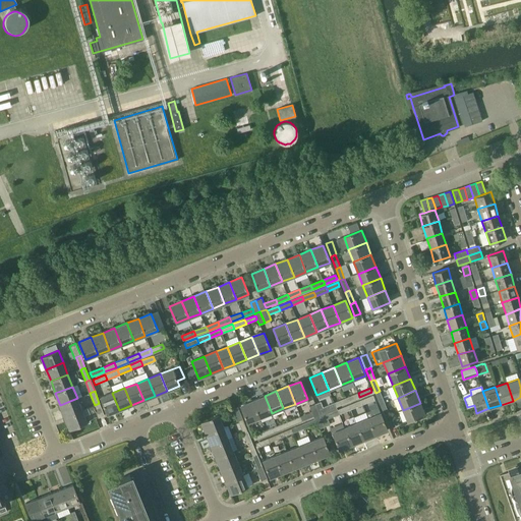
[(380,391),(375,393),(381,405),(385,403),(380,391)]
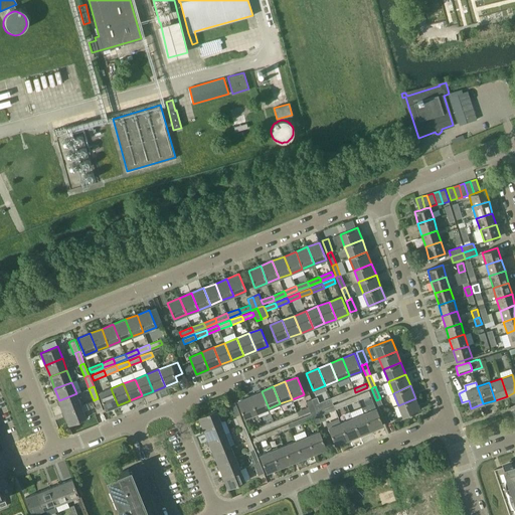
[(106,410),(118,405),(111,388),(99,393),(106,410)]
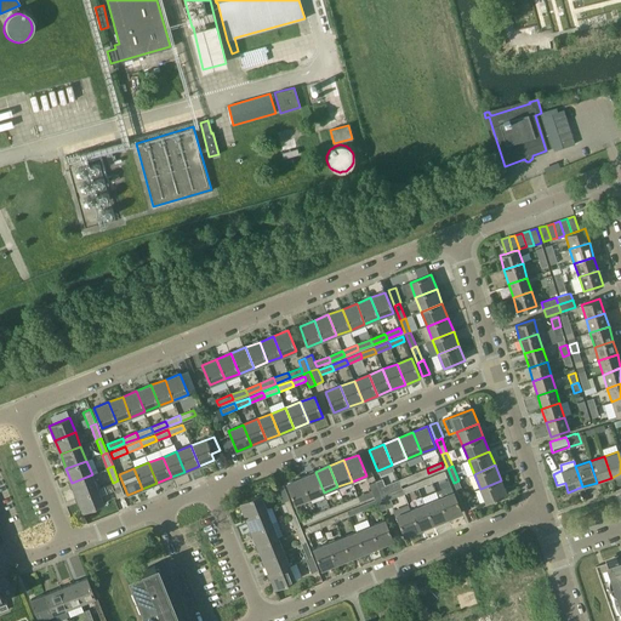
[(412,474),(415,479),(428,473),(427,468),(412,474)]
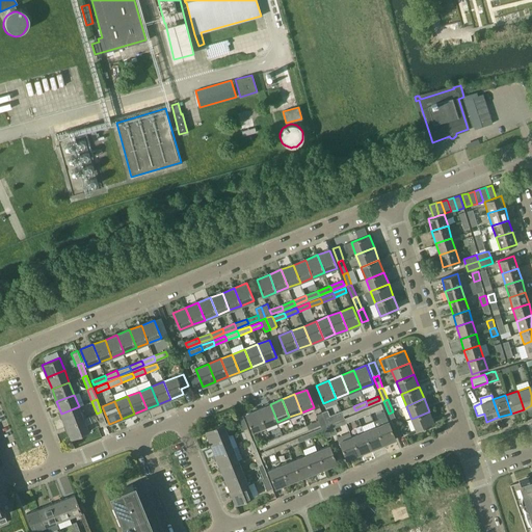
[(382,407),(380,403),(369,408),(370,413),(382,407)]
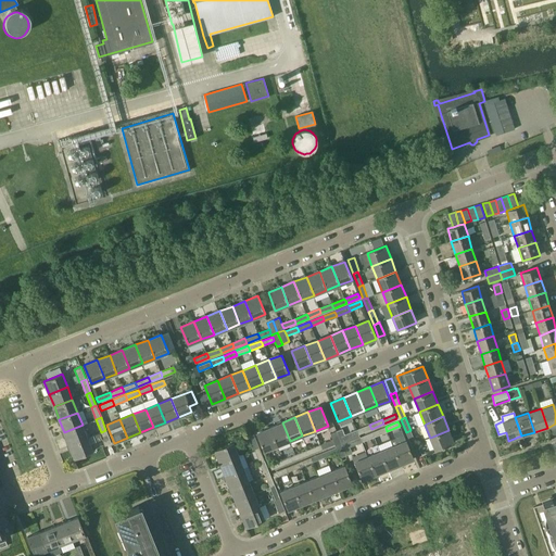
[(290,441),(282,422),(269,427),(277,446),(290,441)]
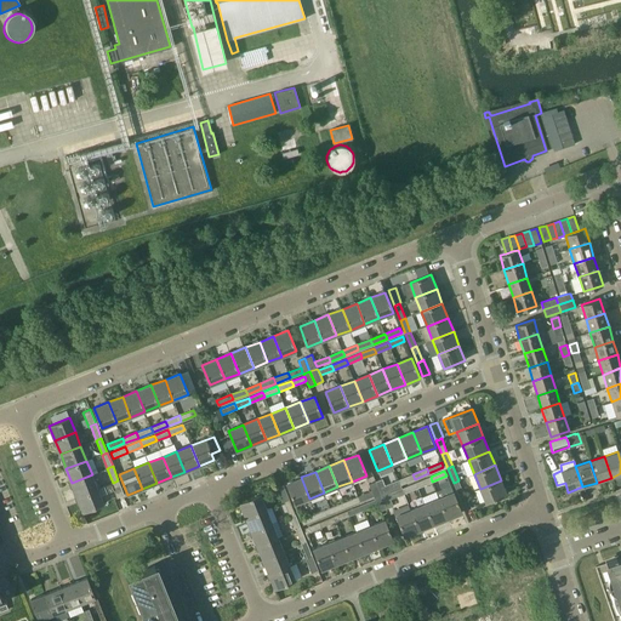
[(92,474),(72,483),(77,497),(97,489),(92,474)]
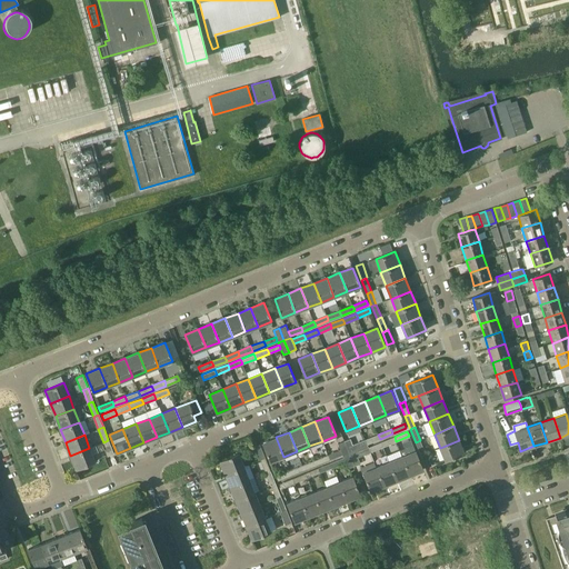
[(365,440),(367,445),(380,439),(378,435),(365,440)]
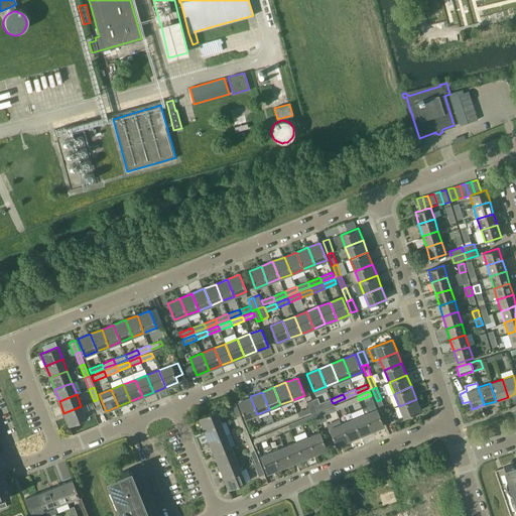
[(238,401),(245,419),(257,414),(250,396),(238,401)]
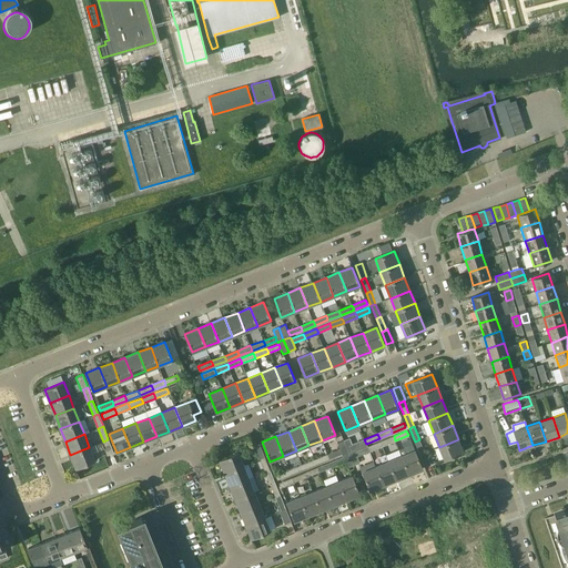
[(395,440),(394,436),(381,442),(382,446),(395,440)]
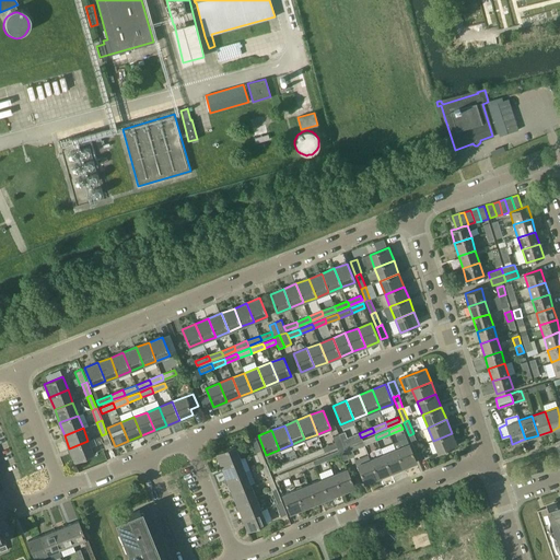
[(343,432),(339,434),(343,446),(361,439),(361,438),(359,433),(347,438),(345,432),(343,432)]
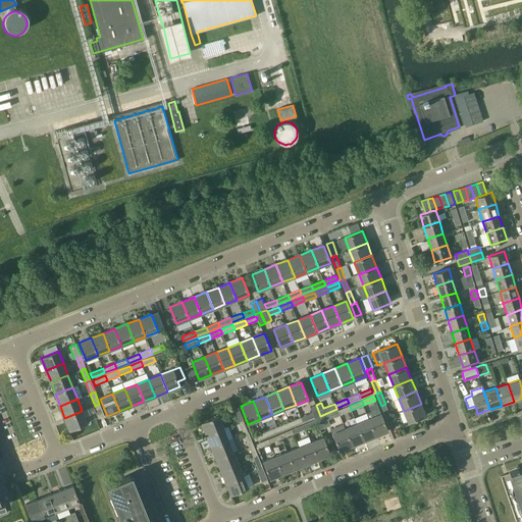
[(98,418),(104,416),(99,404),(95,406),(93,407),(98,418)]
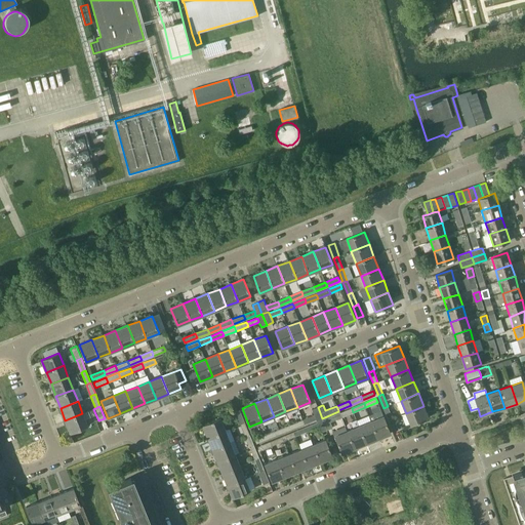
[(388,406),(384,408),(388,420),(393,418),(392,417),(388,406)]
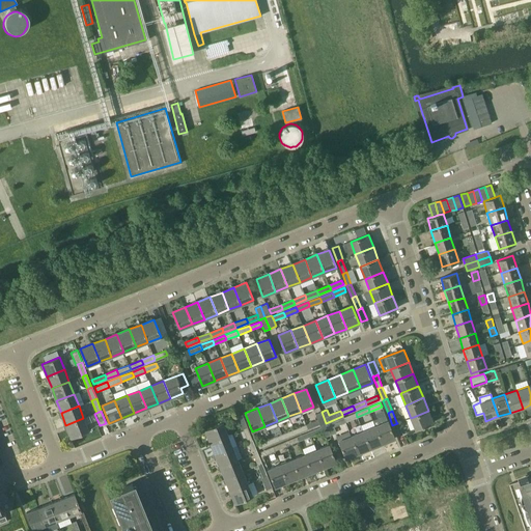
[(415,429),(434,422),(428,411),(411,418),(415,429)]
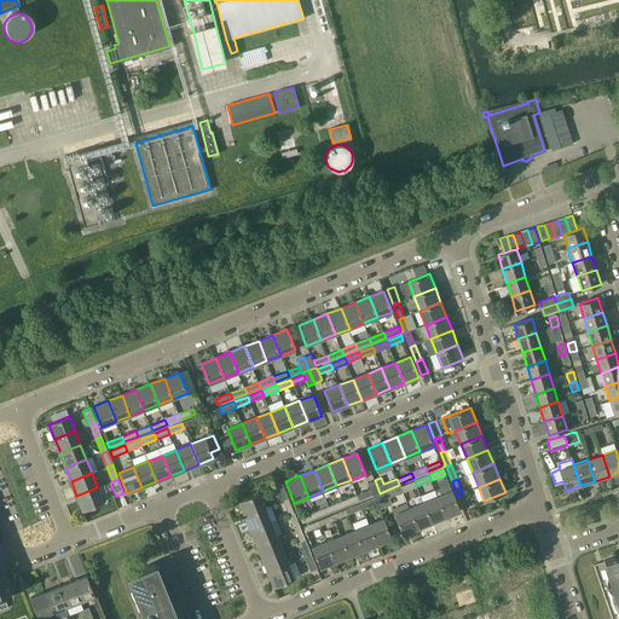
[(370,490),(357,495),(359,499),(372,495),(372,497),(380,493),(375,480),(368,482),(370,490)]
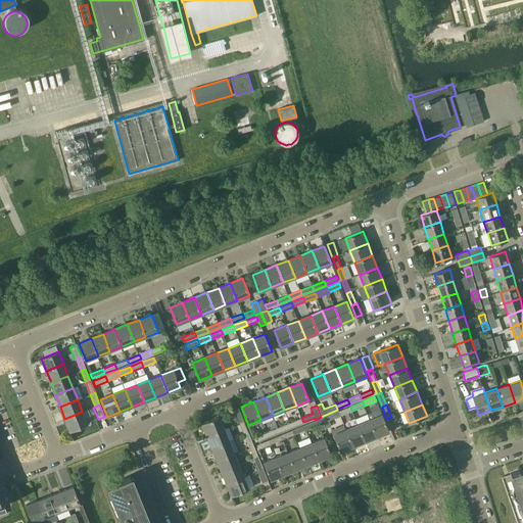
[(351,411),(350,407),(338,412),(340,416),(351,411)]
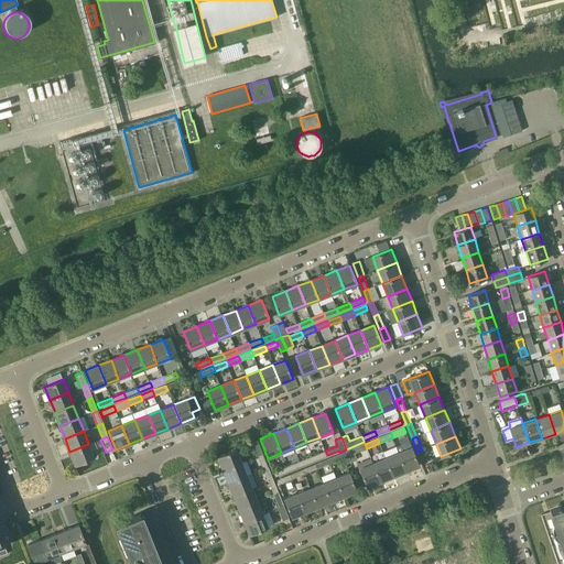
[(256,456),(258,455),(262,454),(258,441),(251,443),(256,456)]
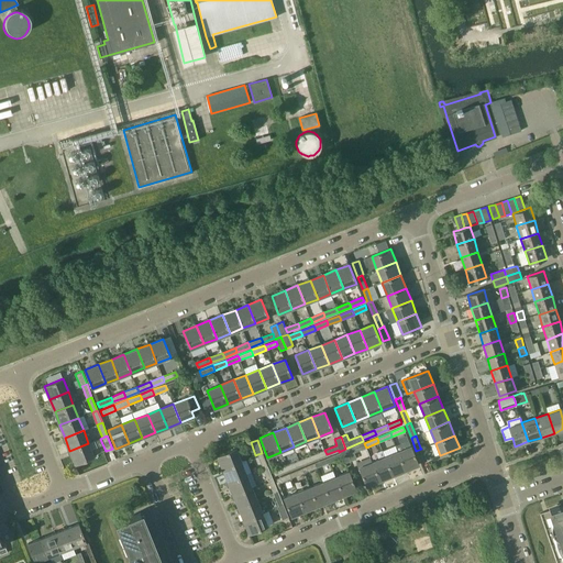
[(75,464),(94,456),(91,450),(97,448),(95,441),(88,443),(69,451),(75,464)]
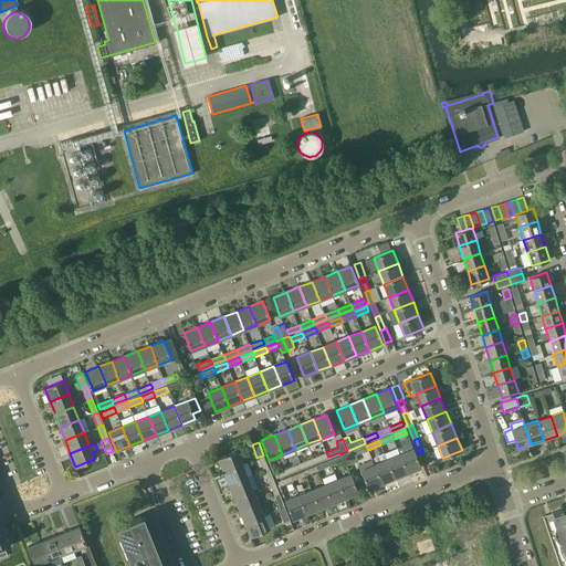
[(365,443),(347,451),(352,463),(357,461),(358,461),(356,454),(368,450),(366,446),(366,444),(365,443)]
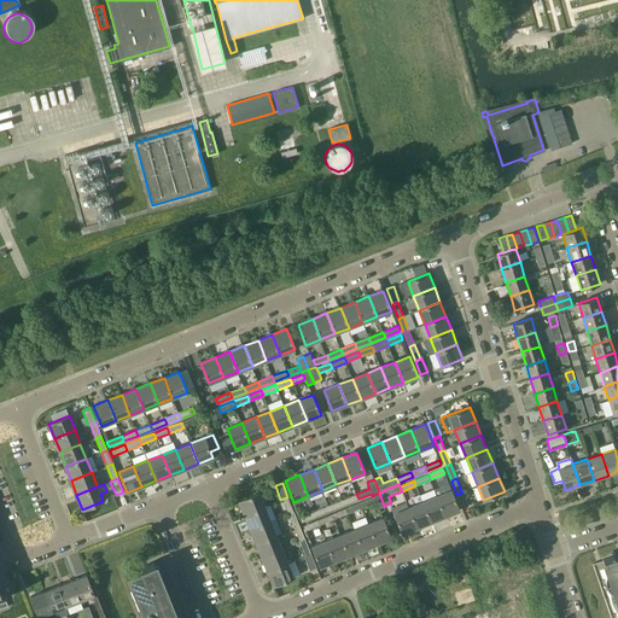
[(435,489),(433,490),(436,496),(437,496),(445,516),(459,511),(450,490),(443,493),(441,487),(435,489)]
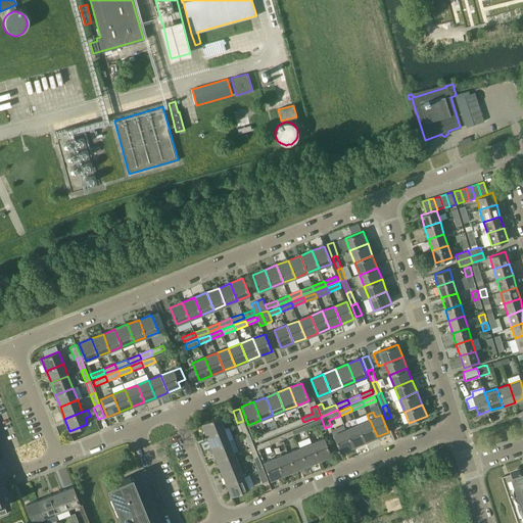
[(391,417),(386,419),(391,430),(397,427),(392,416),(390,416),(391,417)]
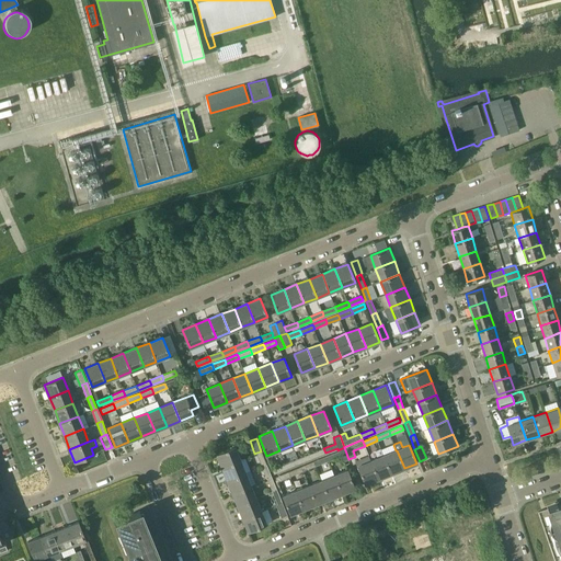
[(236,447),(216,455),(221,467),(240,459),(236,447)]
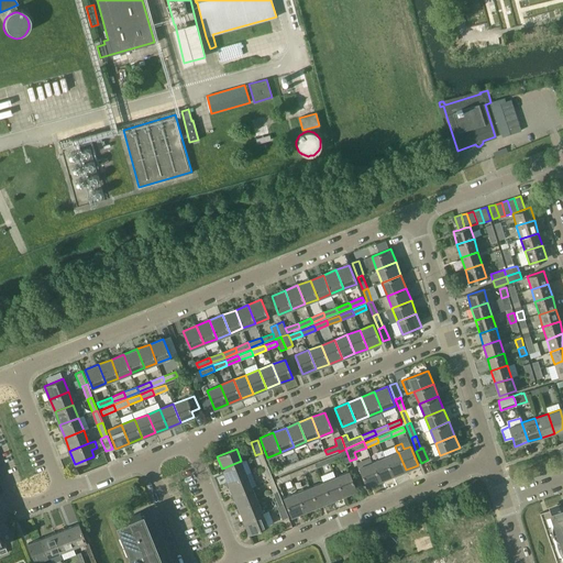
[(328,457),(329,462),(342,457),(344,463),(350,461),(345,449),(339,452),(340,453),(328,457)]
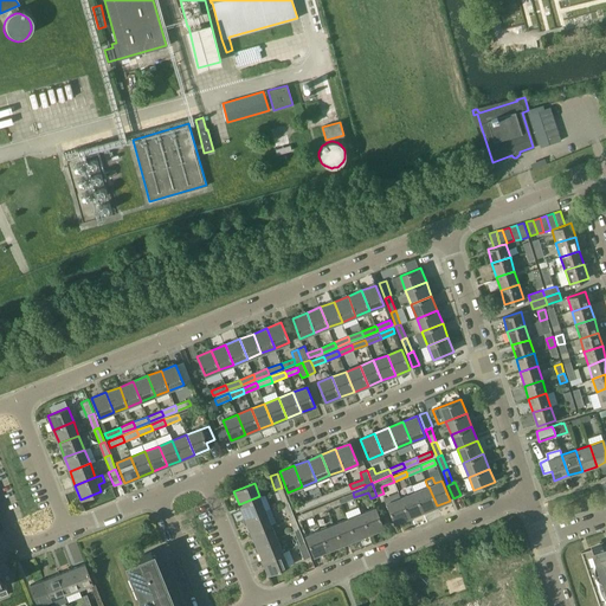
[(352,489),(349,484),(335,490),(337,495),(352,489)]
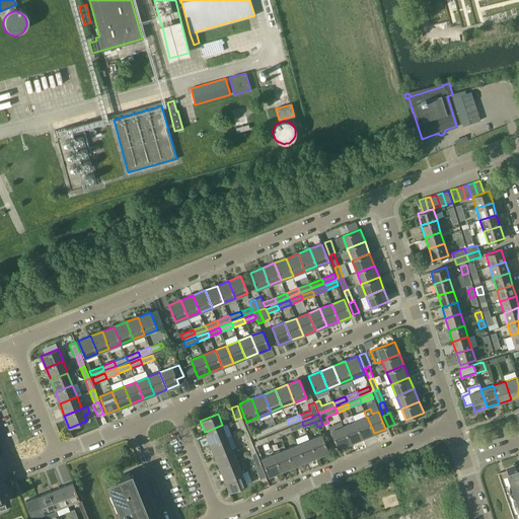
[(366,417),(355,421),(362,438),(374,433),(367,417),(366,417)]
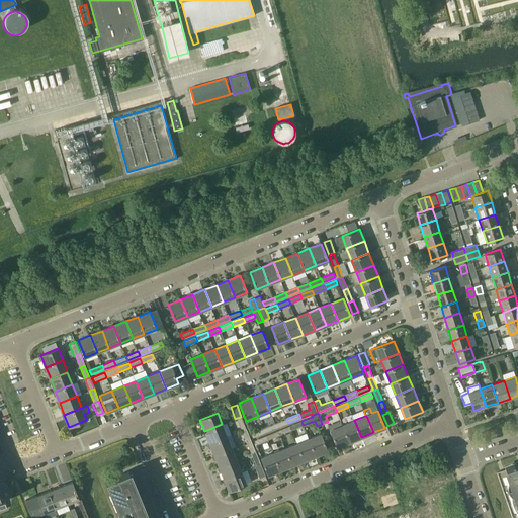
[(241,417),(237,418),(242,430),(246,429),(241,417)]
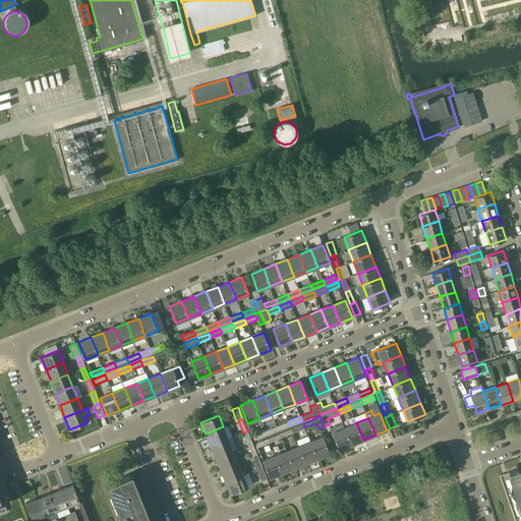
[(290,425),(288,421),(277,426),(278,430),(290,425)]
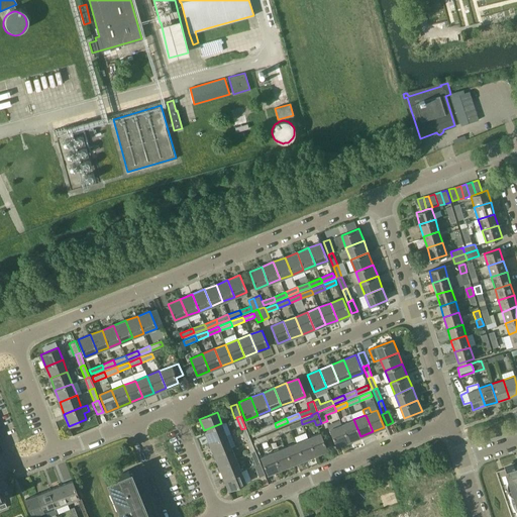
[(353,419),(341,424),(348,441),(360,436),(353,419)]
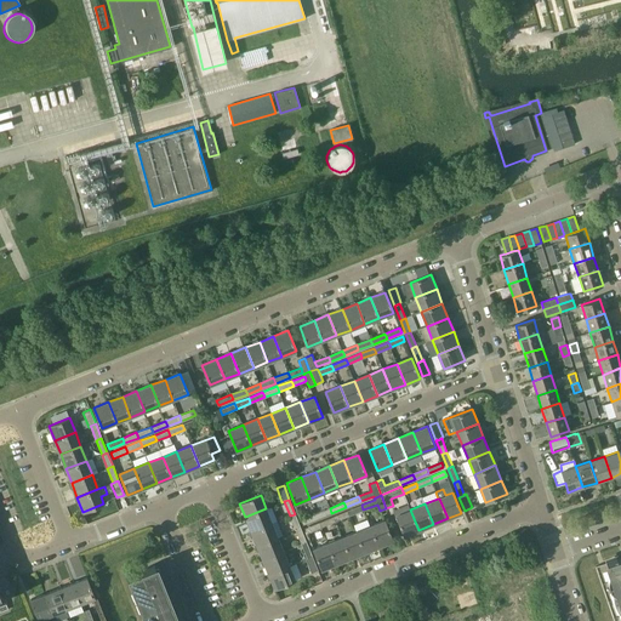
[(362,505),(348,511),(349,516),(363,510),(362,505)]
